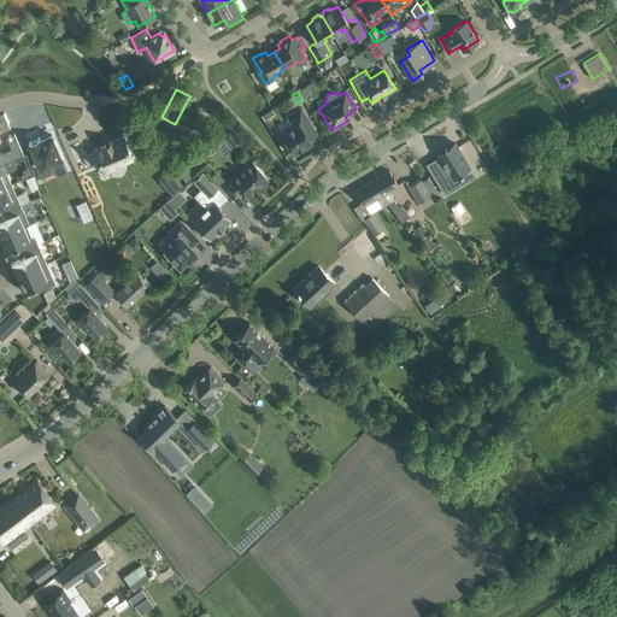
[(272,107),(262,115),(264,119),(275,112),(272,107)]
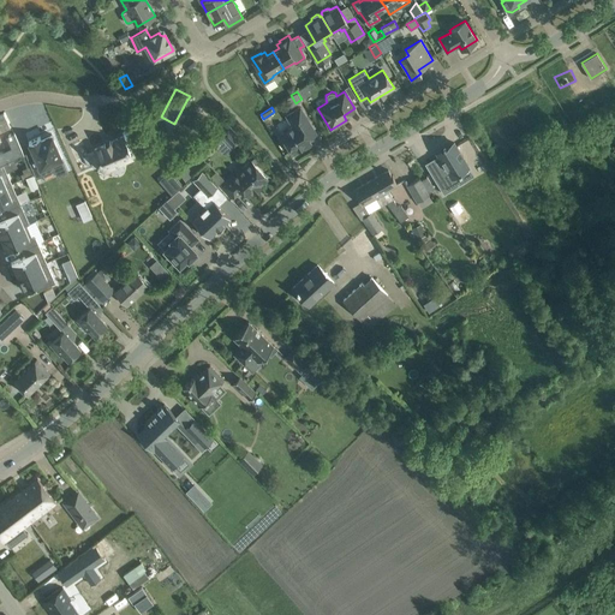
[(316,133),(315,132),(299,107),(286,115),(293,125),(280,133),(292,153),(310,142),(308,138),(316,133)]
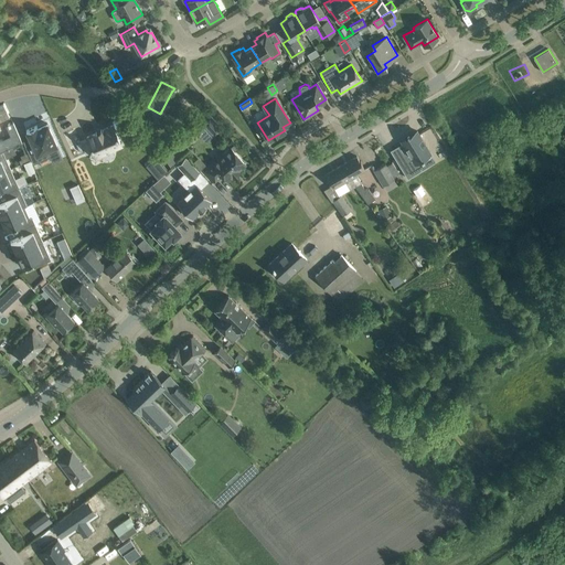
[(3,104),(0,105),(0,127),(12,123),(3,104)]
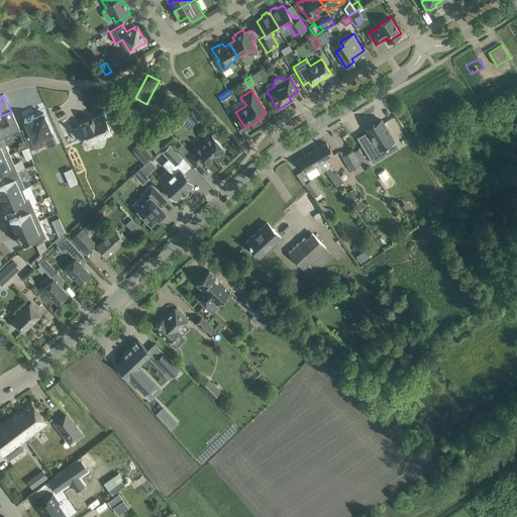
[(196,124),(204,117),(192,104),(184,111),(196,124)]
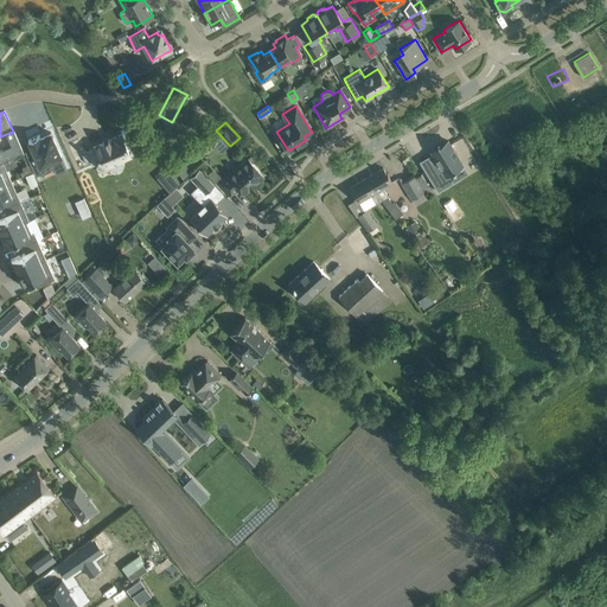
[(33,152),(26,154),(36,176),(53,167),(51,160),(61,155),(50,132),(40,136),(39,134),(27,139),(33,152)]
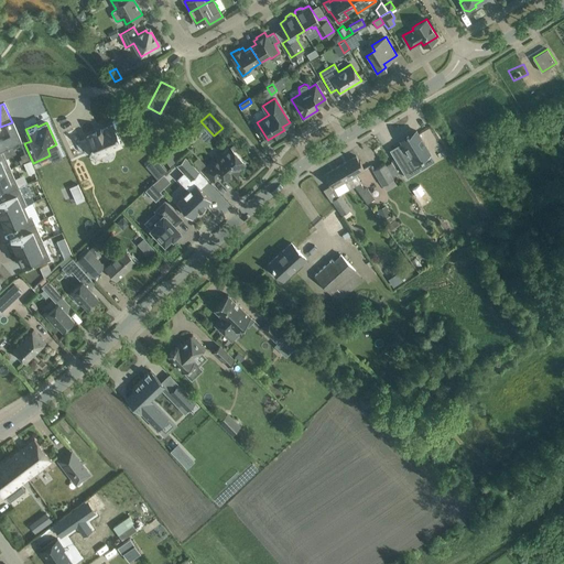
[(80,140),(79,141),(85,151),(91,148),(95,155),(102,152),(101,151),(109,148),(110,149),(112,148),(121,144),(111,125),(102,129),(101,128),(94,131),(95,132),(86,136),(87,138),(80,140)]
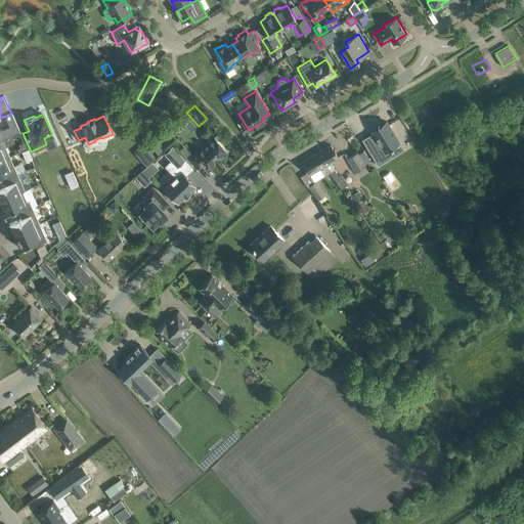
[(69,118),(57,123),(69,147),(80,142),(80,141),(79,140),(74,131),(75,130),(69,118)]
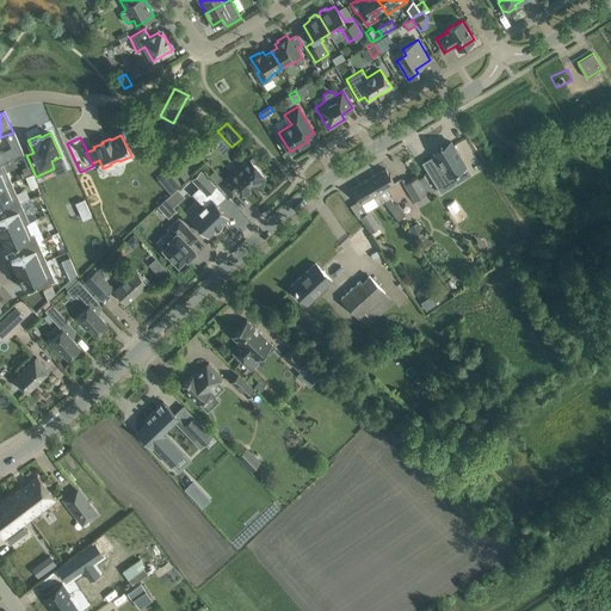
[(0,162),(24,153),(19,142),(10,147),(0,150),(0,162)]
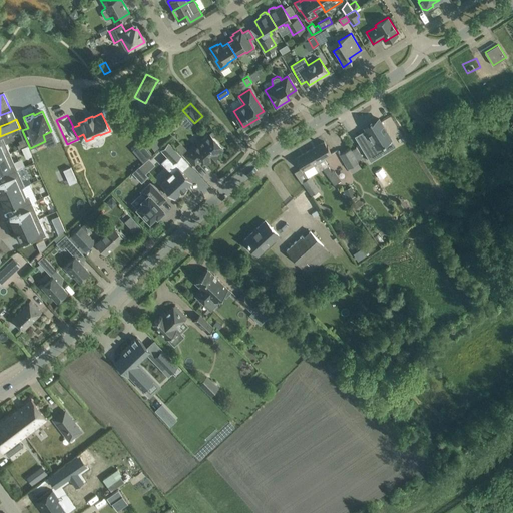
[(373,137),(359,146),(371,165),(386,156),(380,146),(390,140),(379,122),(368,129),(373,137)]
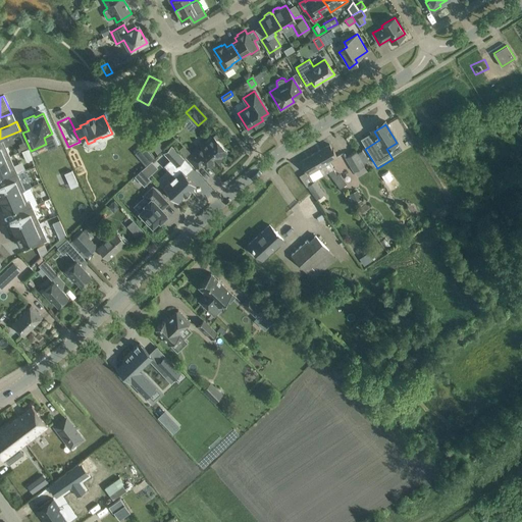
[(154,136),(149,140),(158,152),(165,147),(158,138),(156,139),(154,136)]
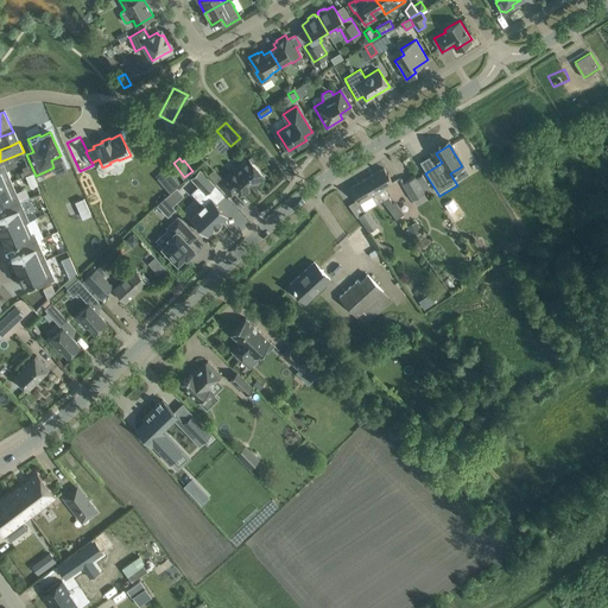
[(229,171),(217,181),(220,184),(230,195),(238,188),(245,194),(249,189),(252,190),(258,184),(257,183),(264,176),(248,158),(247,159),(246,158),(239,164),(241,165),(232,173),(229,171)]
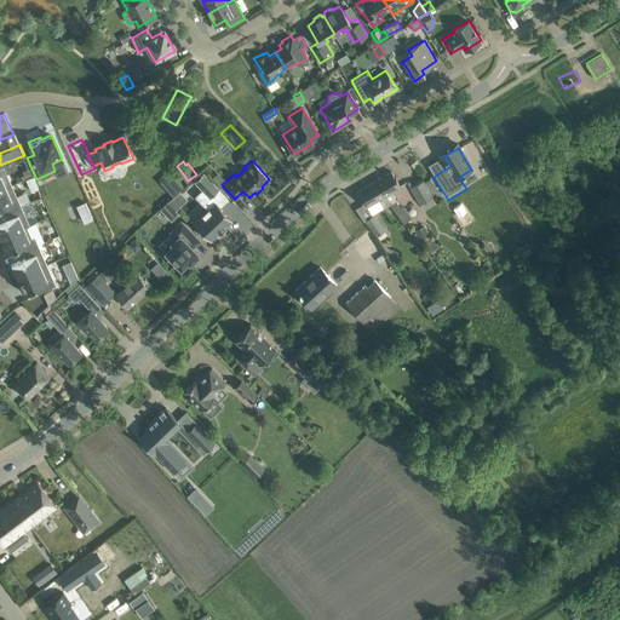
[(0,189),(12,184),(4,167),(3,165),(0,165),(0,189)]
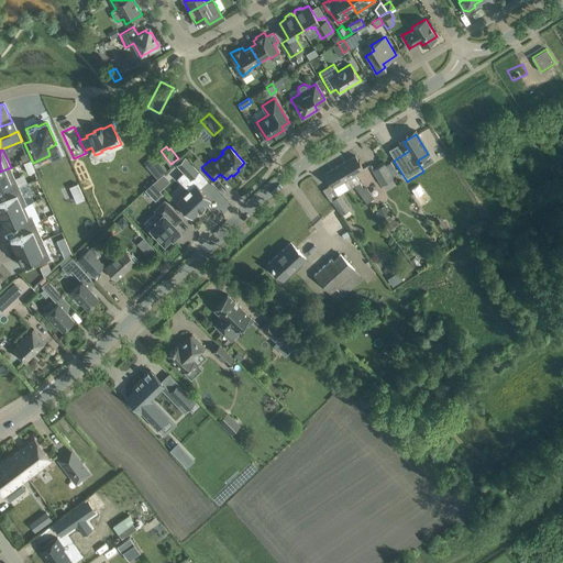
[(355,155),(341,164),(349,177),(354,186),(366,202),(367,202),(374,197),(367,187),(363,187),(360,183),(355,174),(363,169),(359,161),(355,155)]
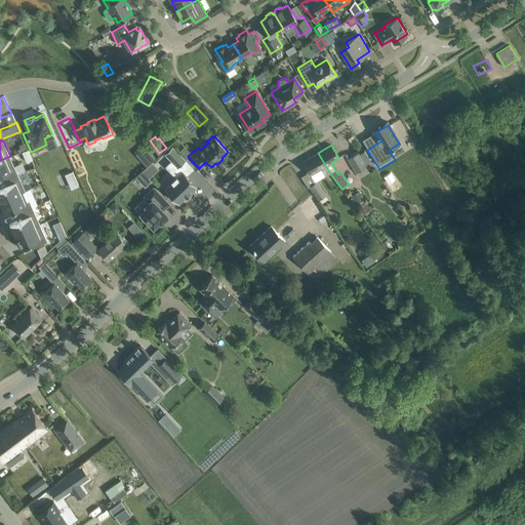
[(175,176),(164,188),(178,202),(186,196),(186,197),(192,192),(191,191),(193,189),(197,186),(178,166),(186,159),(179,153),(172,146),(168,149),(164,153),(171,160),(165,166),(175,176)]
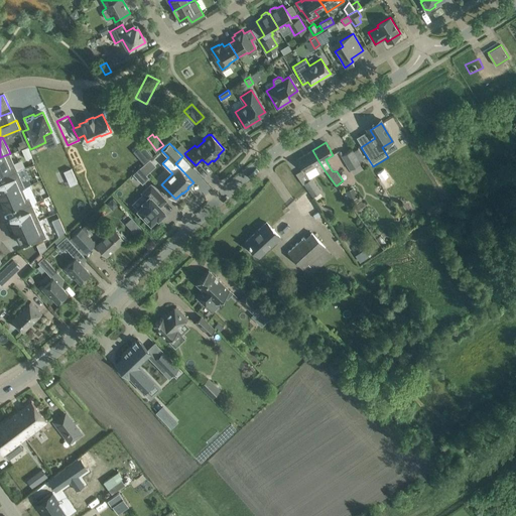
[(27,146),(21,148),(25,158),(26,158),(32,156),(29,150),(27,146)]
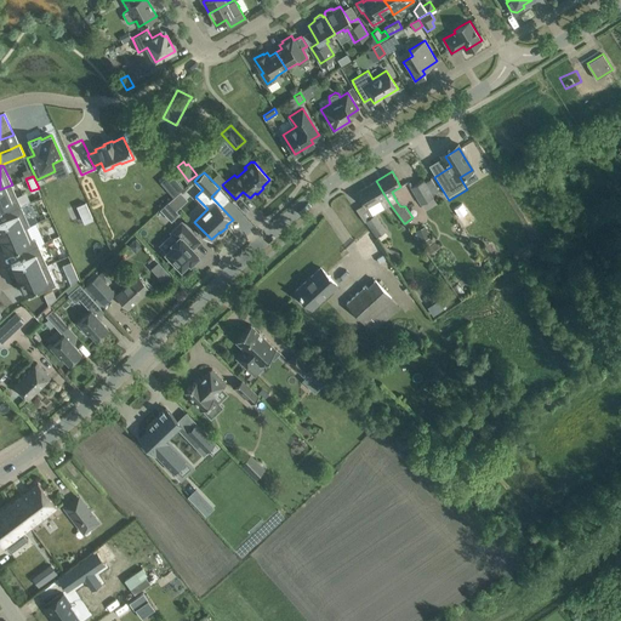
[(438,189),(433,180),(432,178),(426,182),(423,180),(411,187),(425,210),(436,204),(431,193),(438,189)]
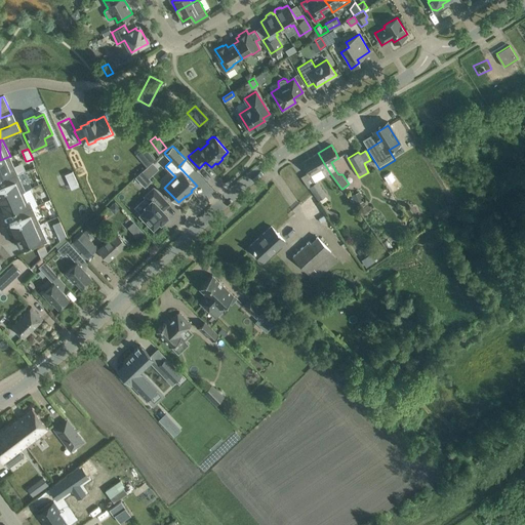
[(308,172),(300,176),(309,187),(314,183),(309,175),(321,168),(325,175),(325,176),(330,173),(325,165),(318,153),(301,162),(308,172)]
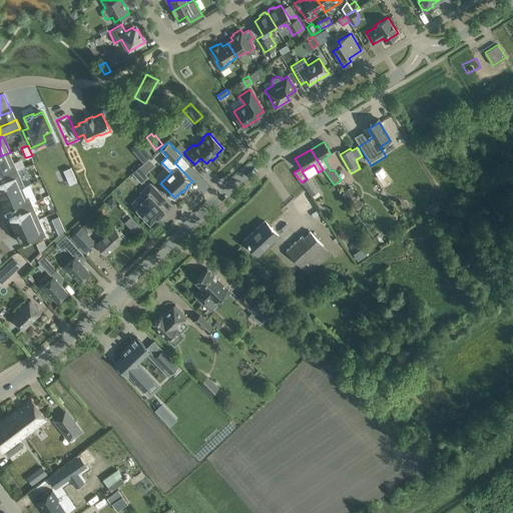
[(10,152),(0,156),(0,169),(1,169),(4,174),(17,169),(16,166),(10,152)]
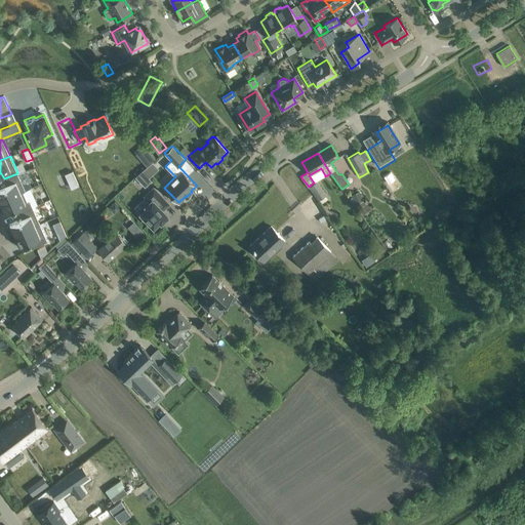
[(143,169),(135,176),(136,176),(145,186),(152,179),(149,176),(143,169)]
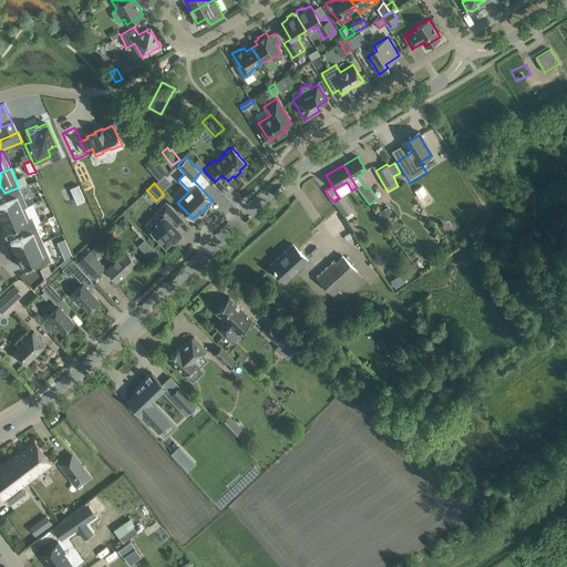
[(6,200),(0,202),(0,216),(27,205),(19,187),(4,193),(7,199),(6,200)]
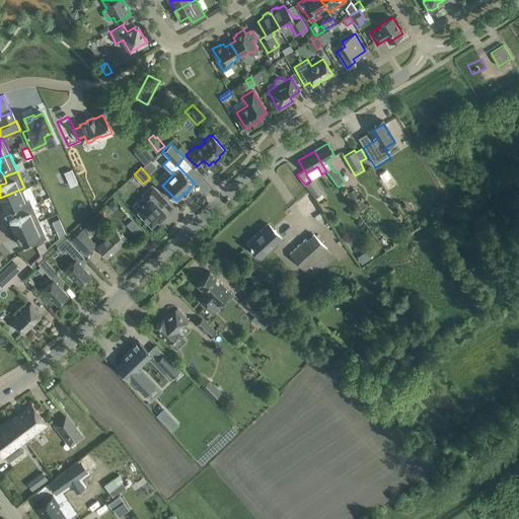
[(75,177),(68,181),(70,187),(78,183),(75,177)]
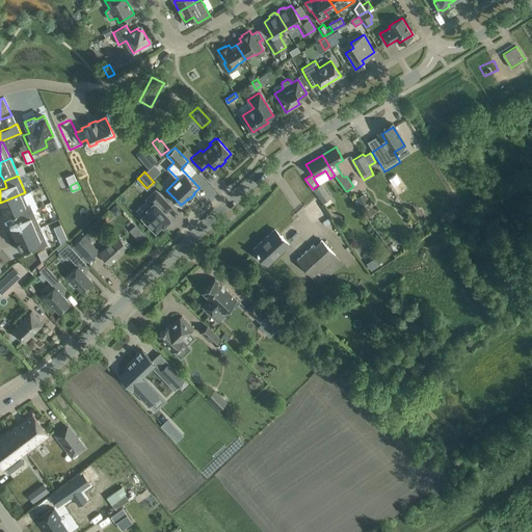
[(318,185),(313,189),(322,203),(324,202),(329,197),(331,196),(321,183),(318,185)]
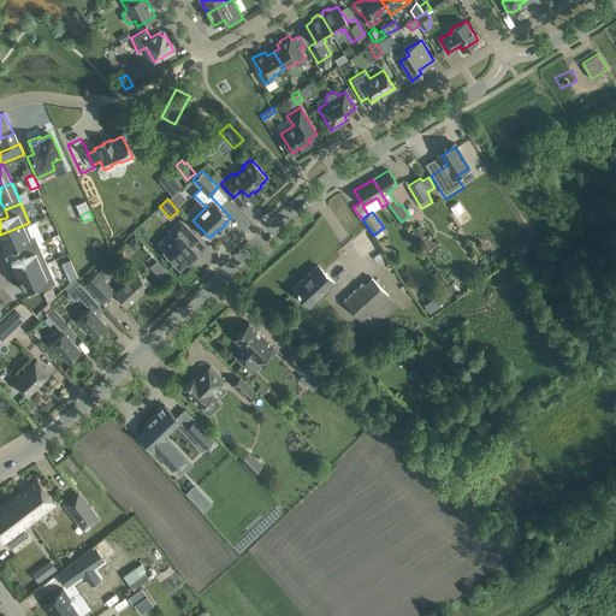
[(172,242),(165,249),(166,252),(165,253),(171,260),(172,259),(179,265),(179,266),(187,259),(189,260),(196,253),(195,252),(195,250),(191,246),(199,238),(181,219),(169,230),(175,236),(170,241),(172,242)]
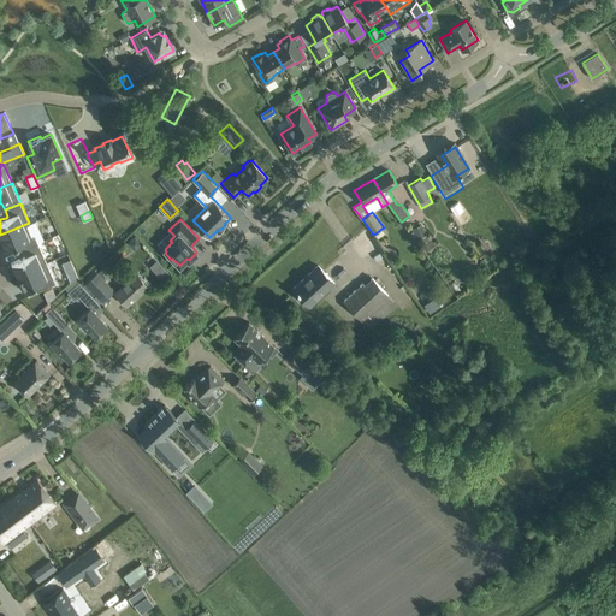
[(29,223),(0,235),(0,237),(5,249),(11,246),(19,243),(22,249),(37,243),(34,235),(31,236),(27,225),(29,224),(29,223)]
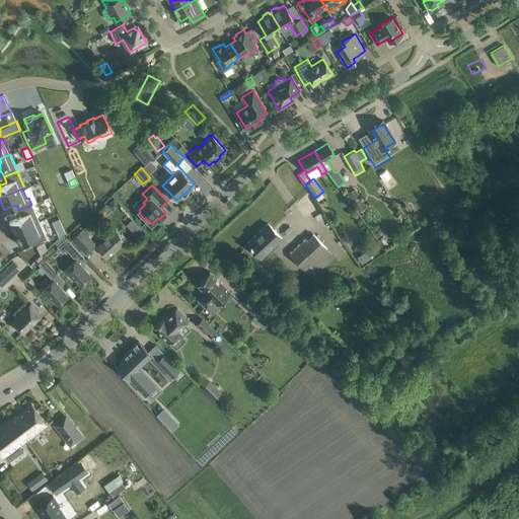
[(357,194),(350,198),(352,202),(354,206),(361,203),(359,199),(357,194)]
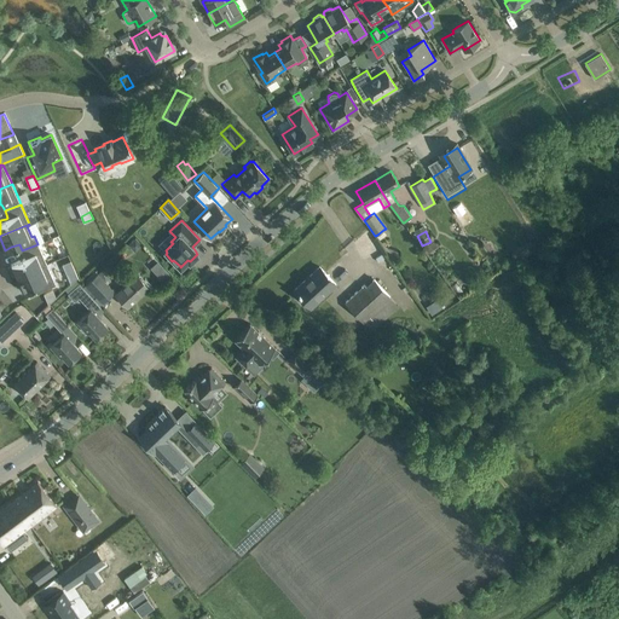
[(17,261),(11,264),(17,277),(46,264),(38,244),(22,250),(25,258),(17,261)]
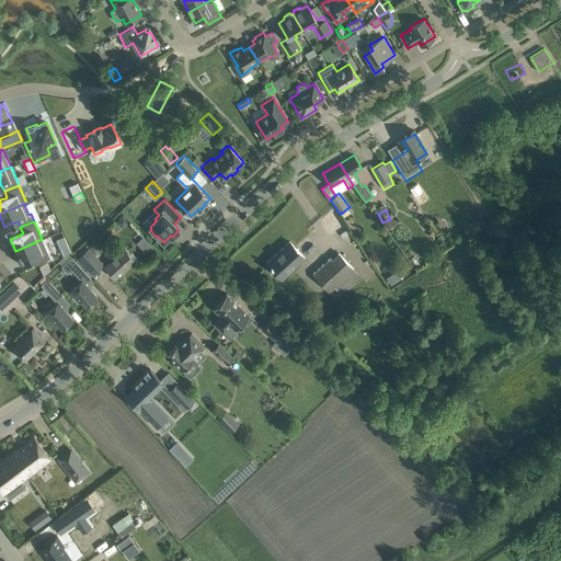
[(42,239),(15,251),(21,263),(33,256),(36,263),(50,258),(43,239),(42,239)]
